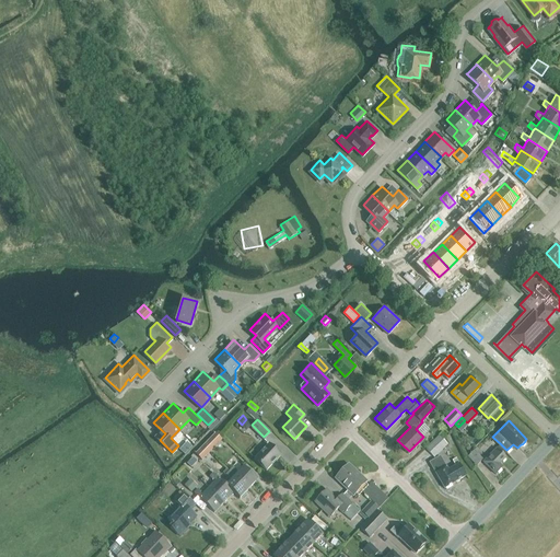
[(222,437),(216,430),(195,451),(202,457),(222,437)]
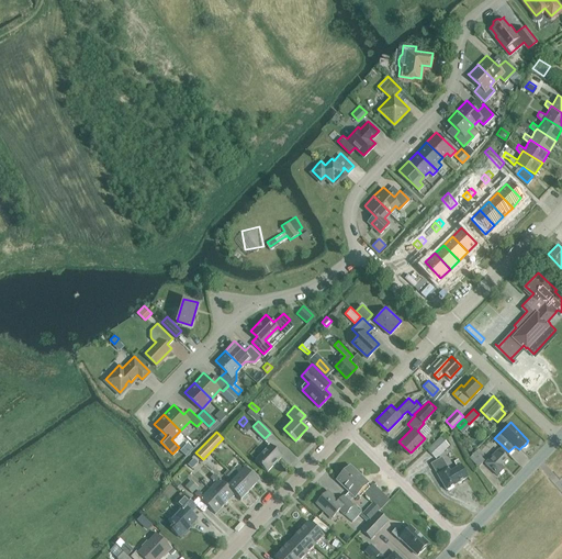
[(427,448),(435,457),(449,444),(441,435),(427,448)]
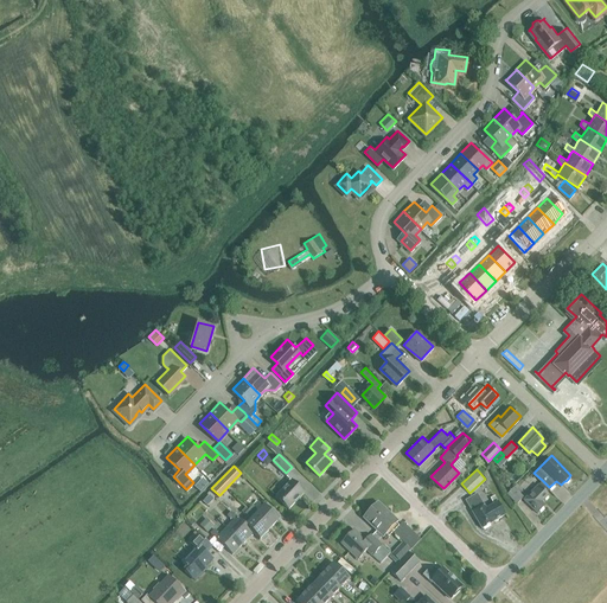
[(304,491),(292,478),(275,494),(288,507),(304,491)]
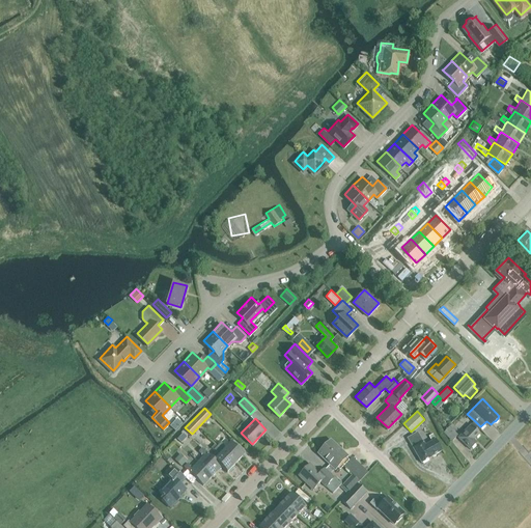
[(480,426),(474,420),(471,422),(458,436),(470,447),(476,440),(473,438),(479,431),(477,428),(480,426)]
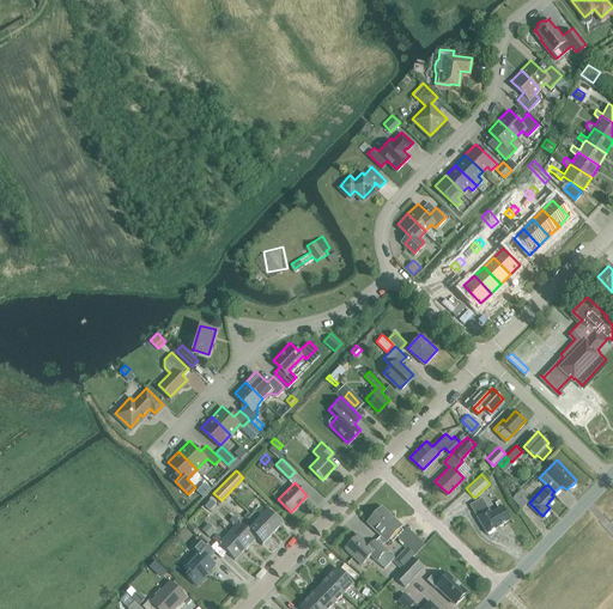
[(528,493),(521,487),(511,497),(521,507),(528,500),(525,497),(528,493)]
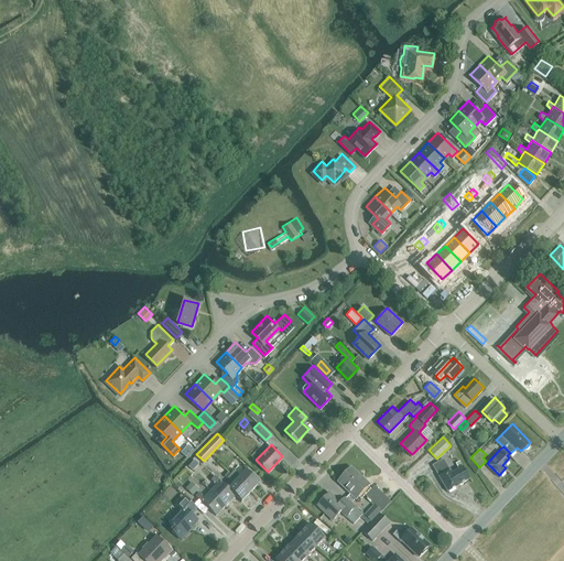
[(447,489),(469,476),(459,460),(455,462),(458,466),(451,471),(446,462),(442,456),(432,463),(435,468),(447,489)]
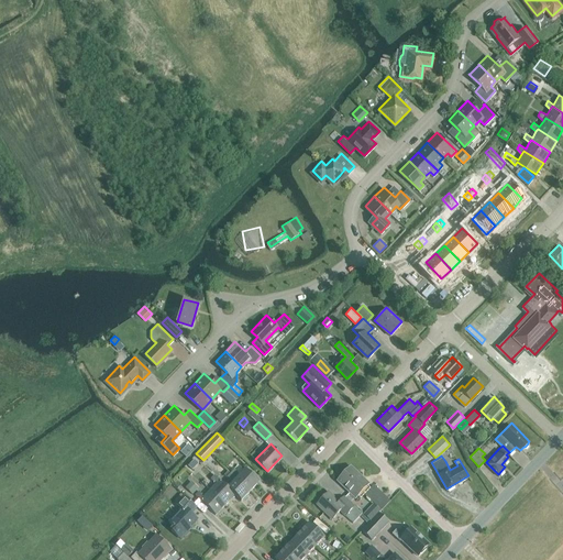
[(354,494),(367,481),(351,465),(339,480),(350,490),(354,494)]
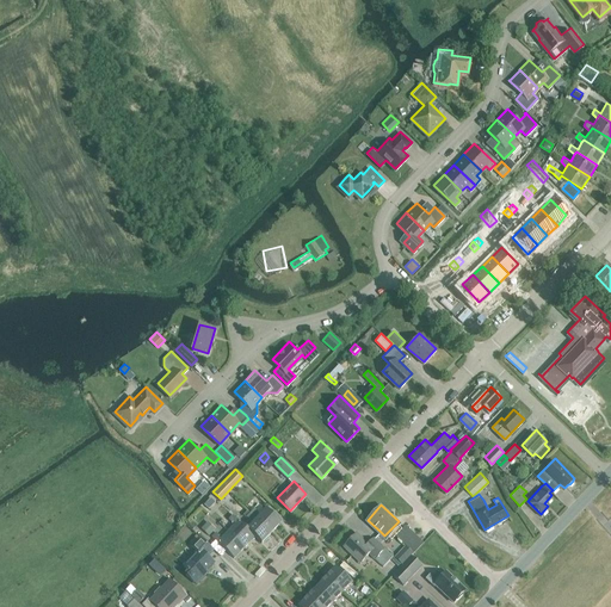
[(253,507),(251,511),(271,530),(281,520),(266,506),(259,513),(253,507)]
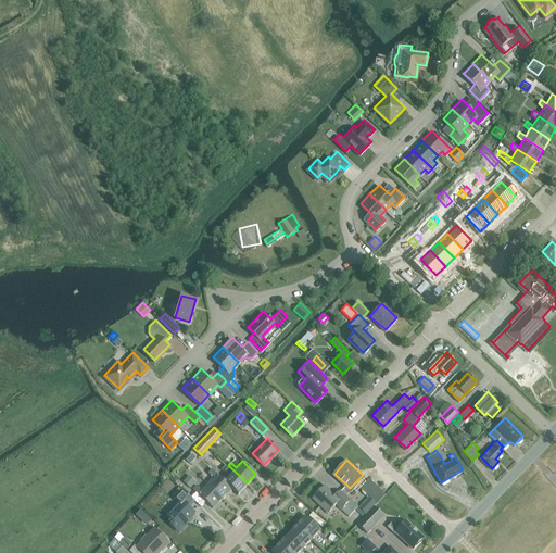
[(225,479),(231,486),(231,487),(238,492),(247,482),(228,465),(227,465),(225,463),(220,466),(224,469),(225,468),(230,474),(225,479)]
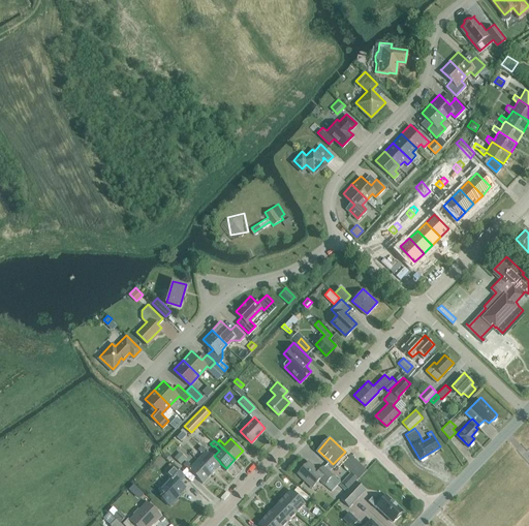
[(220,463),(220,462),(214,456),(201,443),(197,447),(200,451),(201,450),(204,452),(197,458),(211,472),(220,463)]
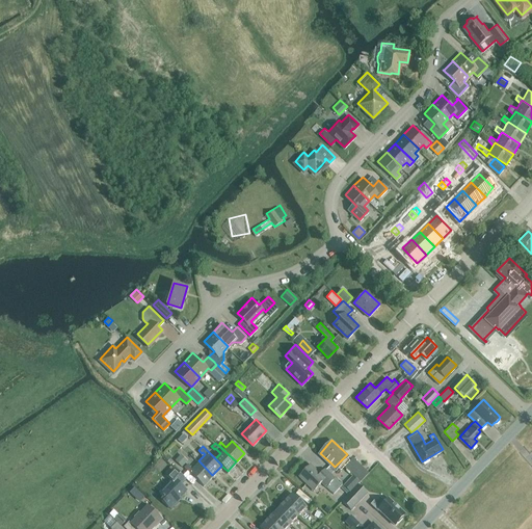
[(182,465),(186,459),(180,453),(175,458),(182,465)]
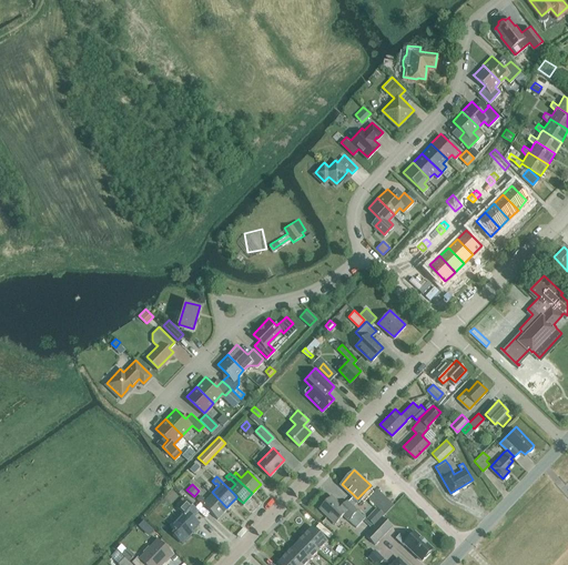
[(377,488),(368,497),(384,513),(393,503),(377,488)]
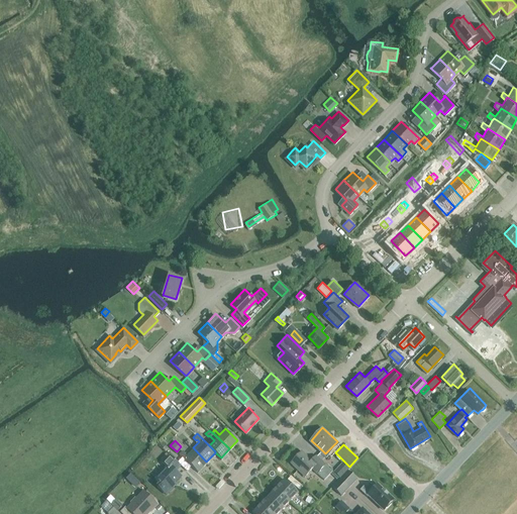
[(198,471),(206,461),(193,447),(187,454),(184,452),(186,451),(183,448),(179,452),(198,471)]
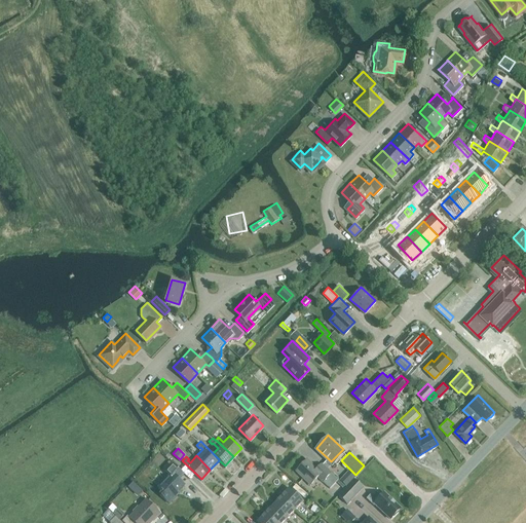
[(296,469),(310,482),(317,474),(329,485),(337,477),(327,467),(322,462),(321,461),(315,467),(306,457),(296,469)]
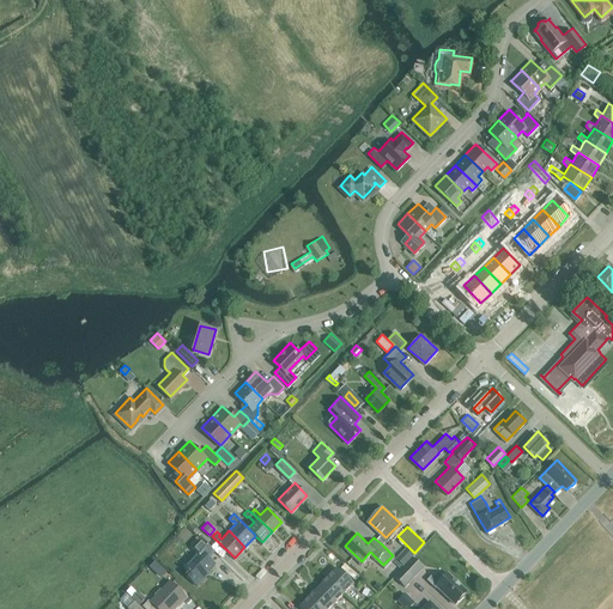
[(381,533),(375,539),(381,543),(386,537),(381,533)]
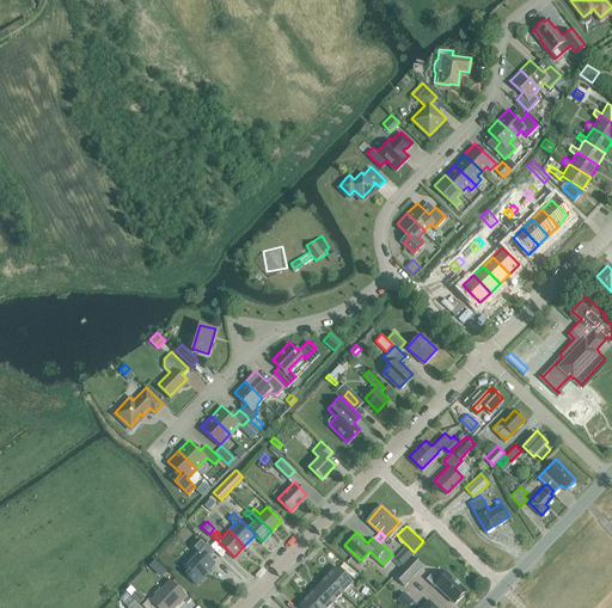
[(213,560),(203,551),(209,545),(201,536),(193,546),(197,551),(184,565),(188,567),(187,569),(189,571),(187,573),(196,582),(203,575),(202,572),(213,560)]
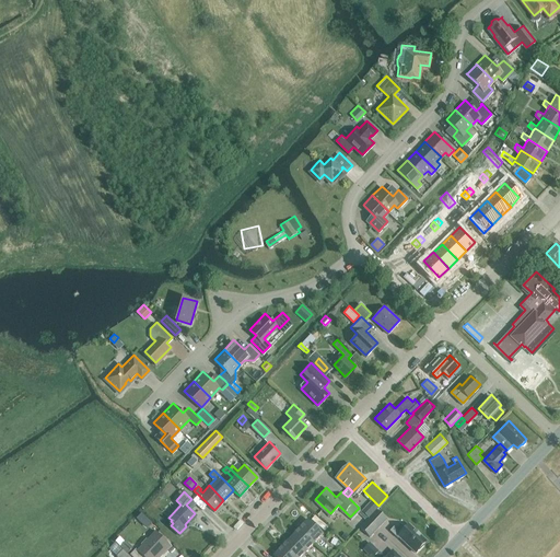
[(362,509),(369,515),(378,506),(372,499),(362,509)]
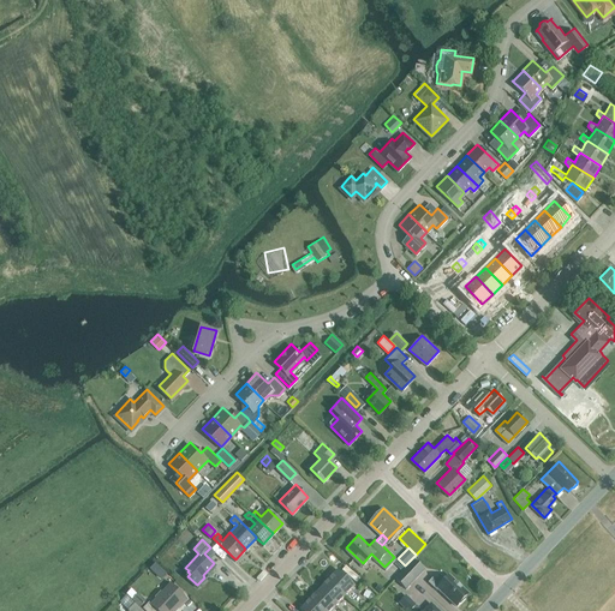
[(405,568),(416,577),(424,567),(415,557),(405,568)]
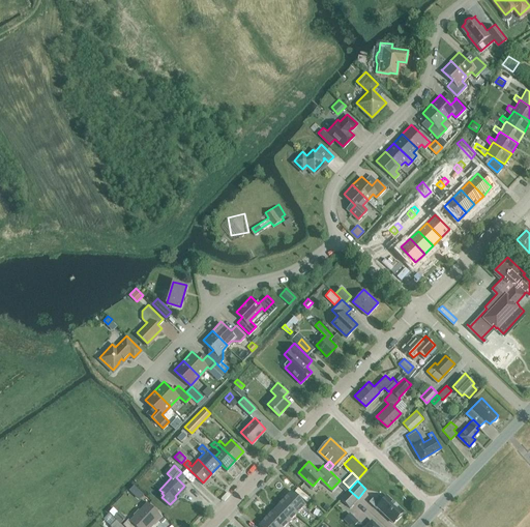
[(128,489),(139,497),(143,492),(134,484),(128,489)]
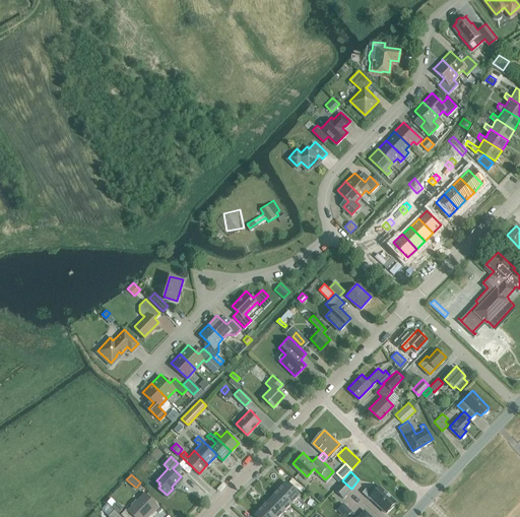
[(334,474),(330,478),(335,483),(339,478),(334,474)]
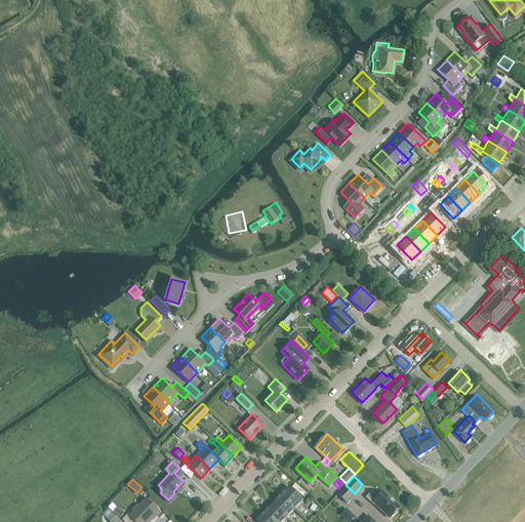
[(288,484),(280,493),(294,507),(303,498),(288,484)]
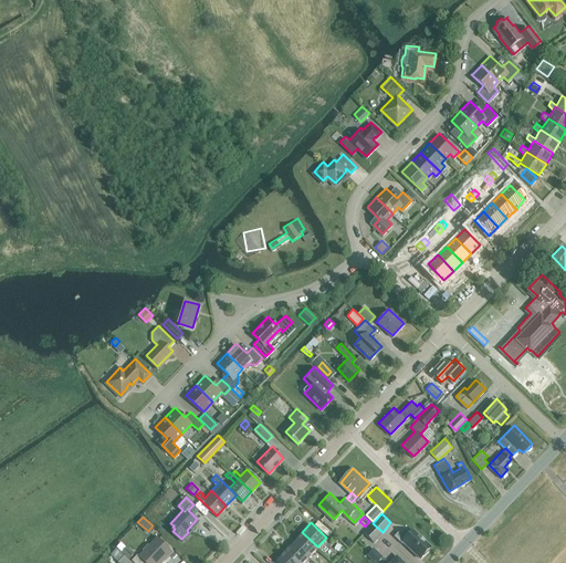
[(383,532),(373,523),(365,531),(375,540),(383,532)]
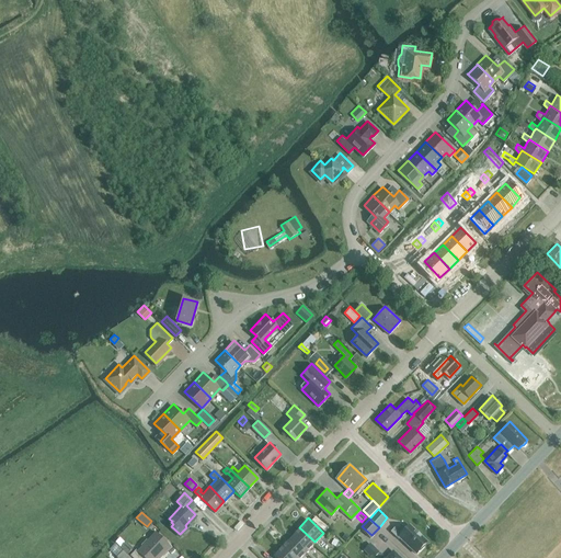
[(426,539),(410,524),(404,530),(397,523),(391,530),(399,537),(400,535),(415,551),(426,539)]
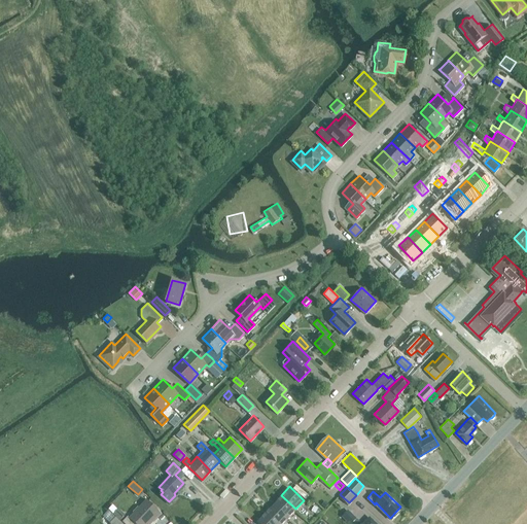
[(281,495),(273,503),(287,517),(295,509),(281,495)]
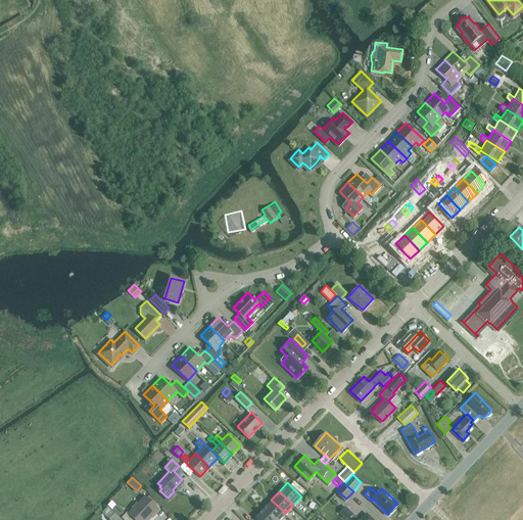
[(126,519),(132,519),(134,519),(135,519),(144,519),(151,514),(152,515),(158,508),(145,495),(129,513),(126,511),(122,515),(126,519)]
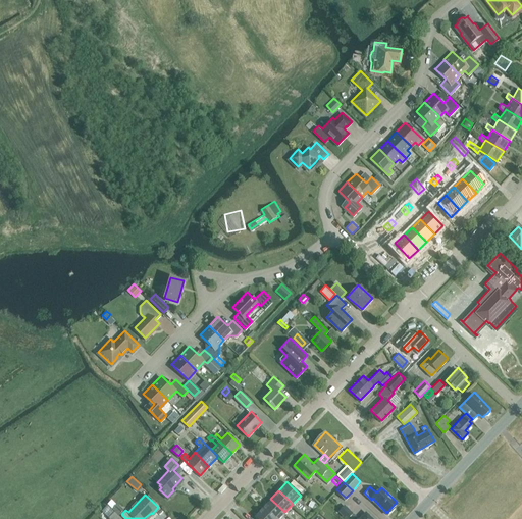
[(270,499),(262,508),(274,518),(277,518),(284,512),(270,499)]
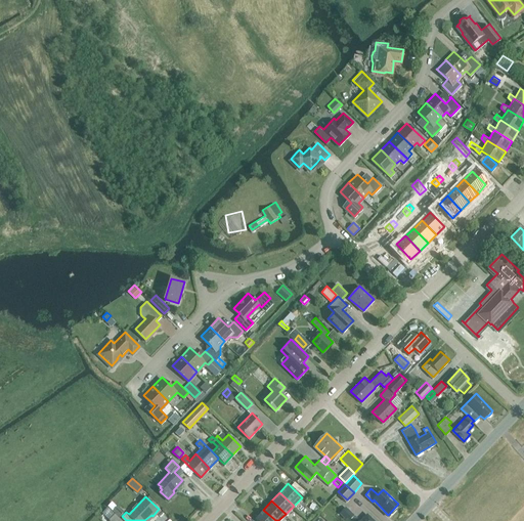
[(124,510),(118,504),(113,509),(119,516),(124,510)]
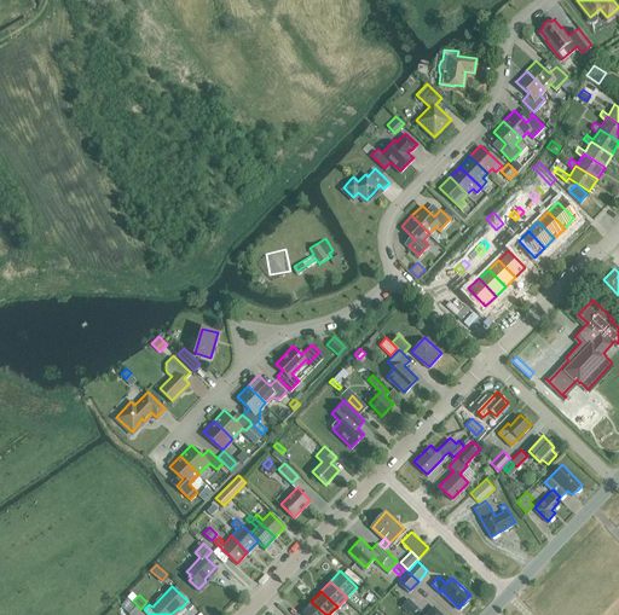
[(444,614),(433,605),(426,614),(408,597),(400,605),(410,614),(444,614)]
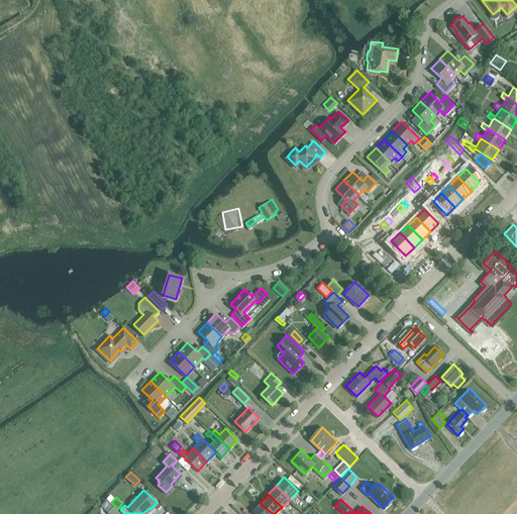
[(110,503),(104,508),(108,512),(113,506),(110,503)]
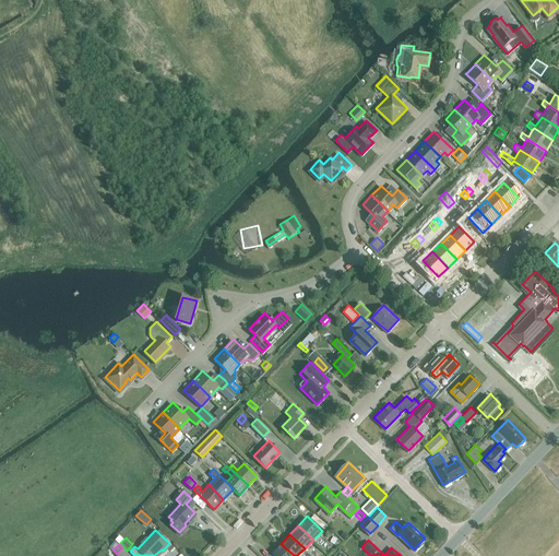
[(294,555),(281,544),(272,553),(275,555),(294,555)]
